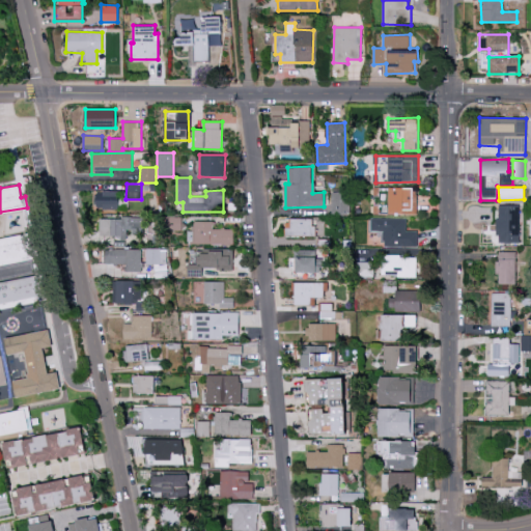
[(416,215),(417,188),(388,188),(388,214),(416,215)]
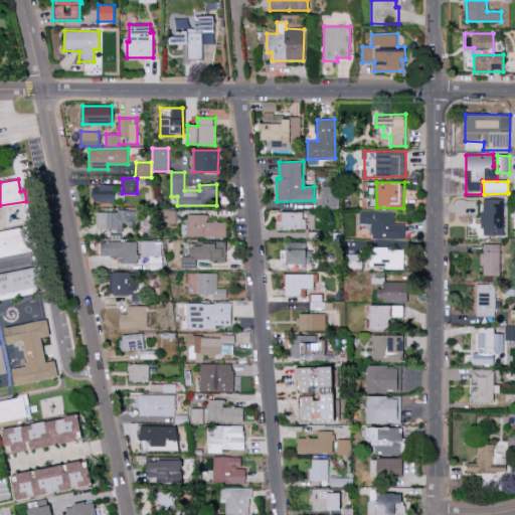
[(322,208),(339,207),(338,186),(321,186),(322,208)]
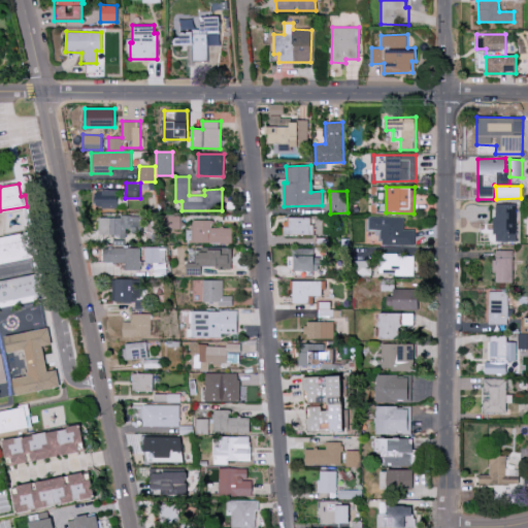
[(118,208),(119,193),(95,192),(94,207),(118,208)]
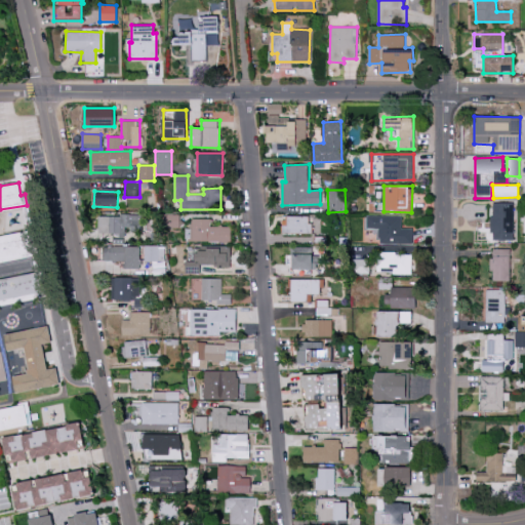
[(513,240),(513,202),(491,202),(491,240),(513,240)]
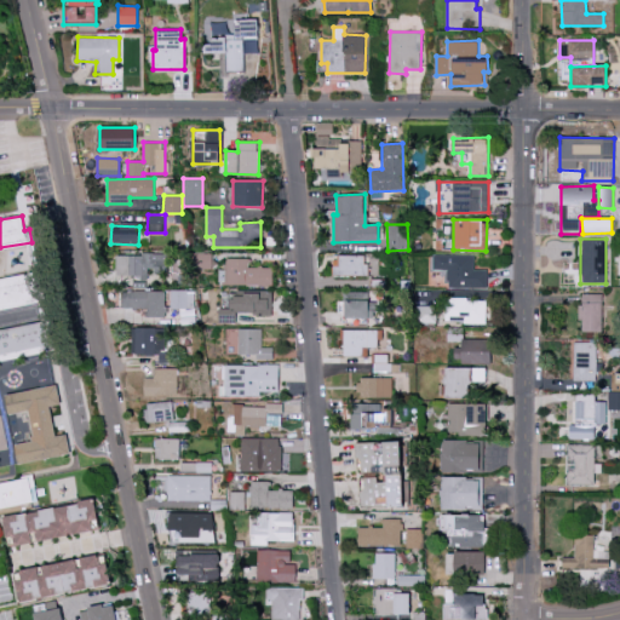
[(166,254),(116,253),(116,276),(148,277),(148,269),(153,269),(153,273),(166,274),(166,254)]
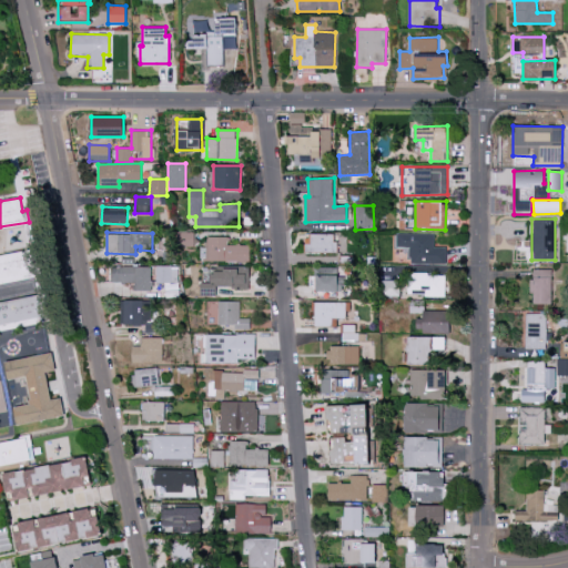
[(180,245),(193,245),(193,233),(181,232),(180,245)]
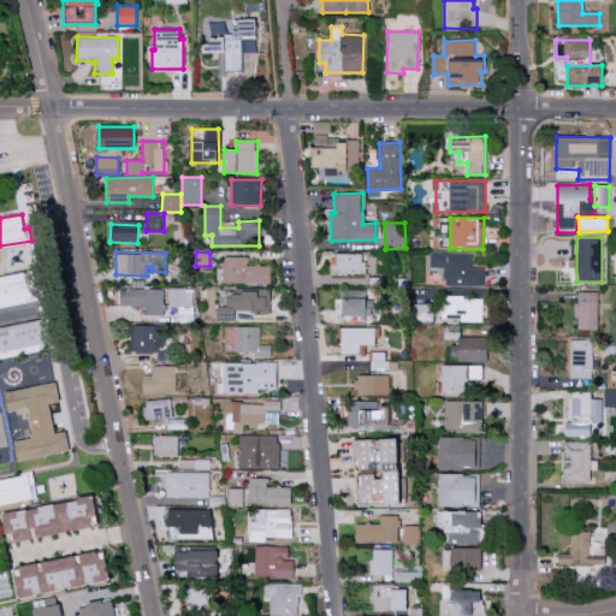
[(471,253),(430,253),(430,270),(443,270),(443,286),(484,286),(484,267),(471,267),(471,253)]
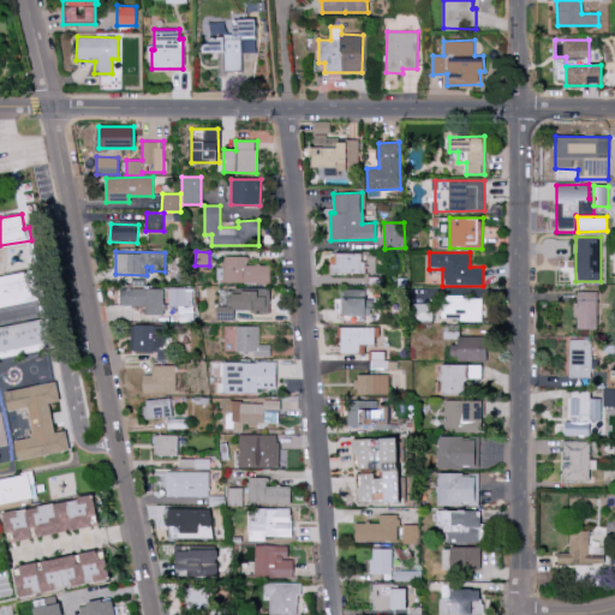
[(364,274),(364,254),(332,254),(330,274),(364,274)]
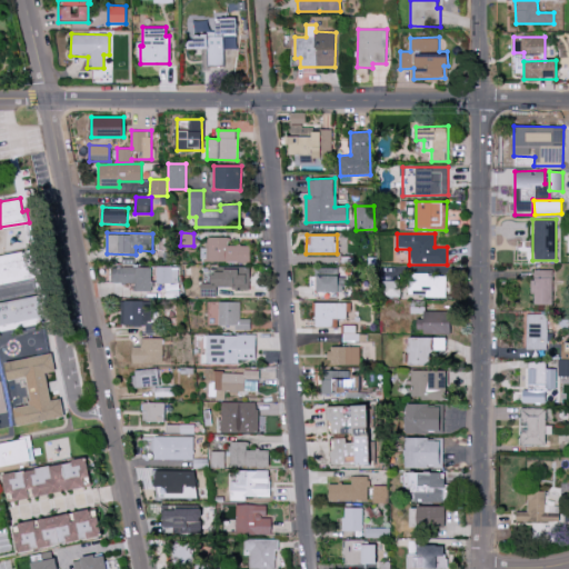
[(229,238),(208,237),(207,261),(250,262),(250,246),(229,246),(229,238)]
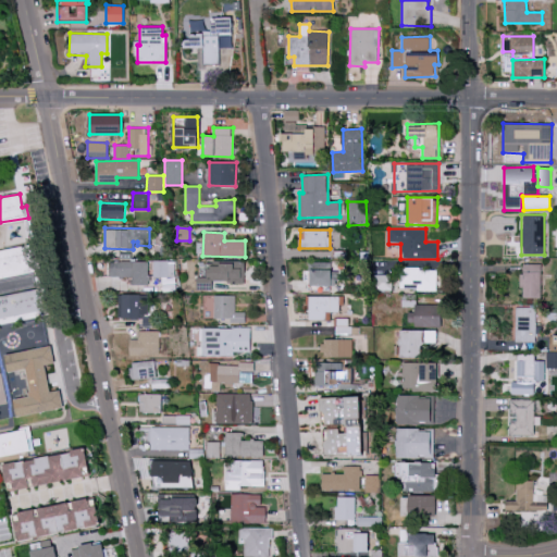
[(0,279),(34,272),(36,285),(41,284),(34,244),(0,249),(0,279)]
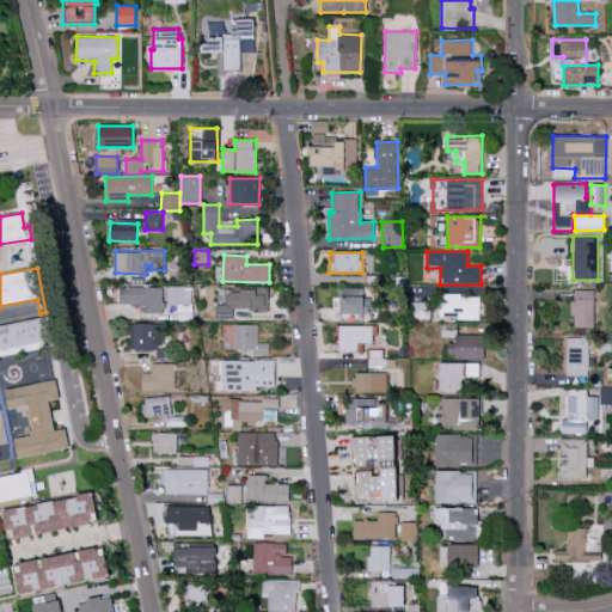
[(191,286),(169,287),(169,305),(191,304),(191,286)]
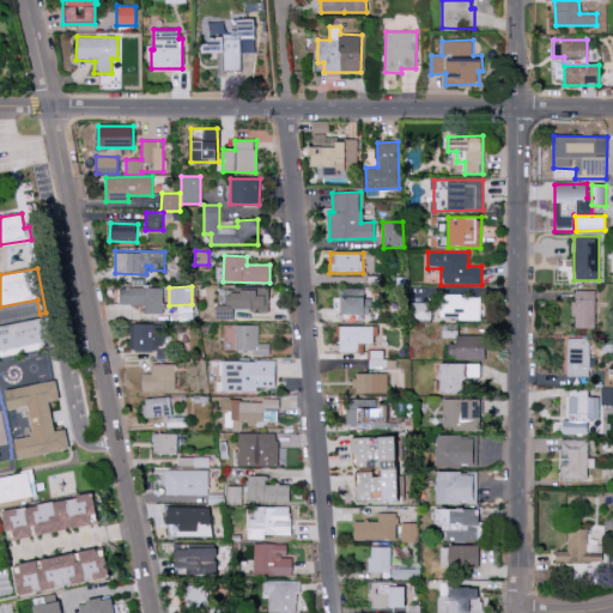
[(163,287),(121,287),(121,304),(145,304),(145,313),(163,314),(163,287)]
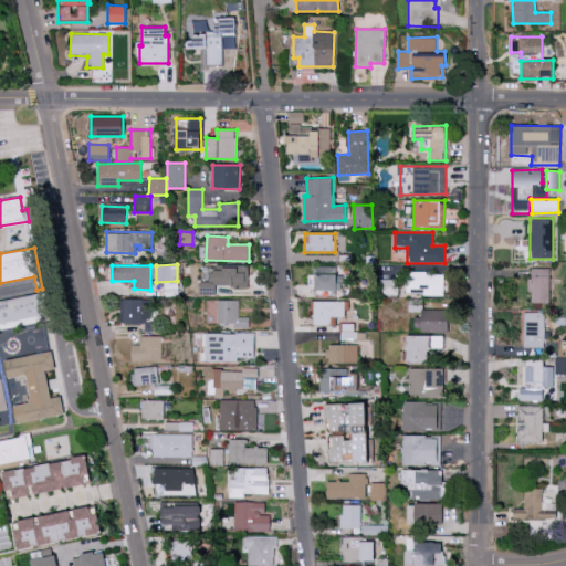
[(248,286),(248,269),(239,269),(209,269),(209,282),(200,282),(200,295),(216,295),(216,286),(248,286)]
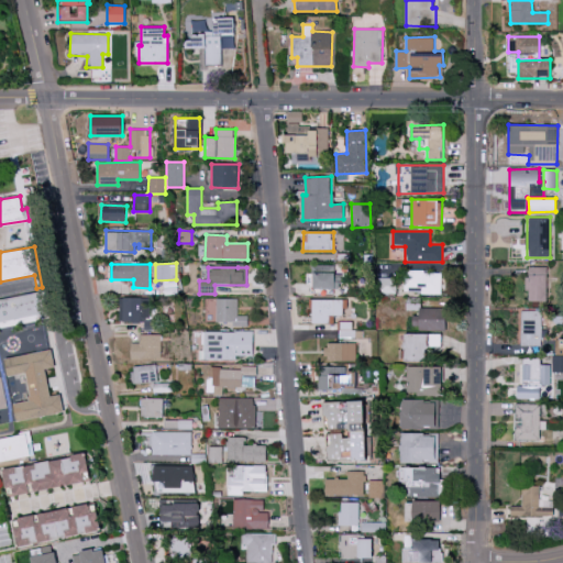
[(547,300),(545,267),(527,267),(527,301),(547,300)]
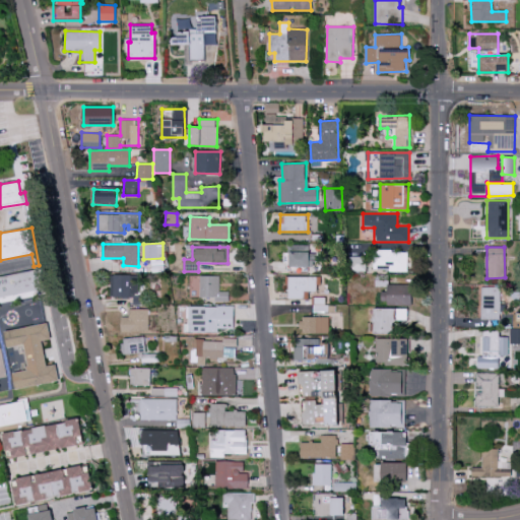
[(407,251),(373,250),(372,270),(407,271),(407,251)]
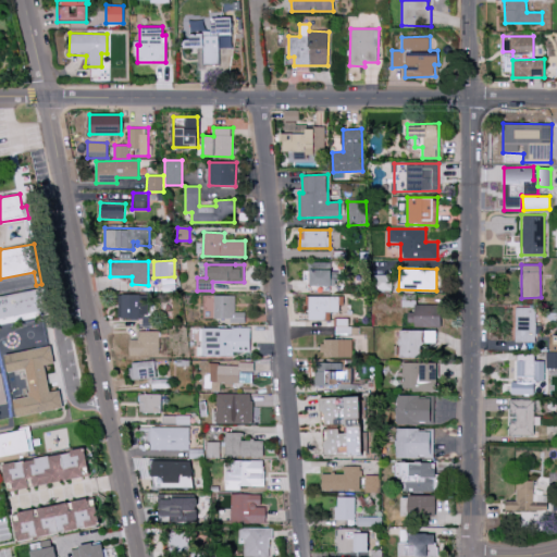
[(309,289),(320,289),(320,286),(331,286),(331,270),(309,271),(309,289)]
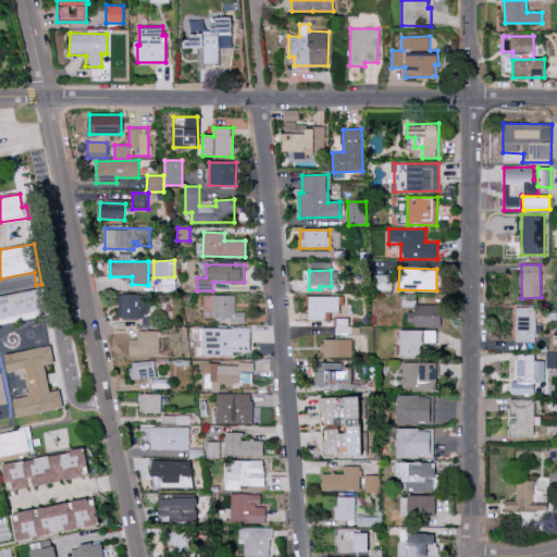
[(374,275),(374,291),(392,289),(391,274),(374,275)]
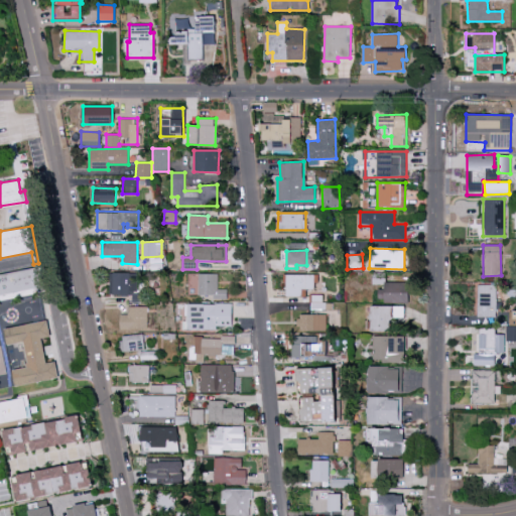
[(227,299),(227,289),(218,289),(218,273),(199,273),(200,295),(213,295),(213,299),(227,299)]
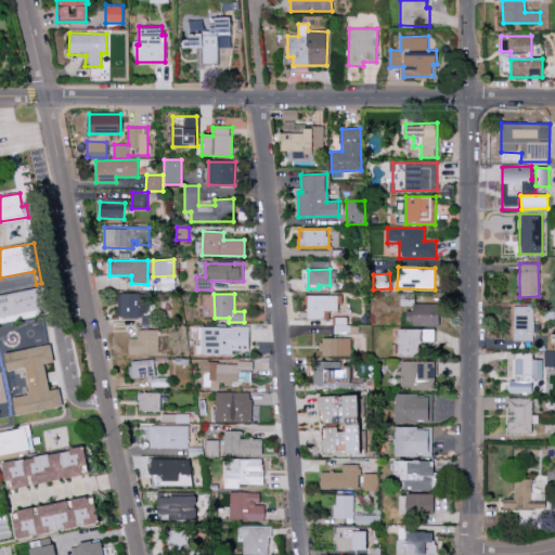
[(337,311),(338,295),(307,295),(307,318),(324,318),(325,310),(337,311)]
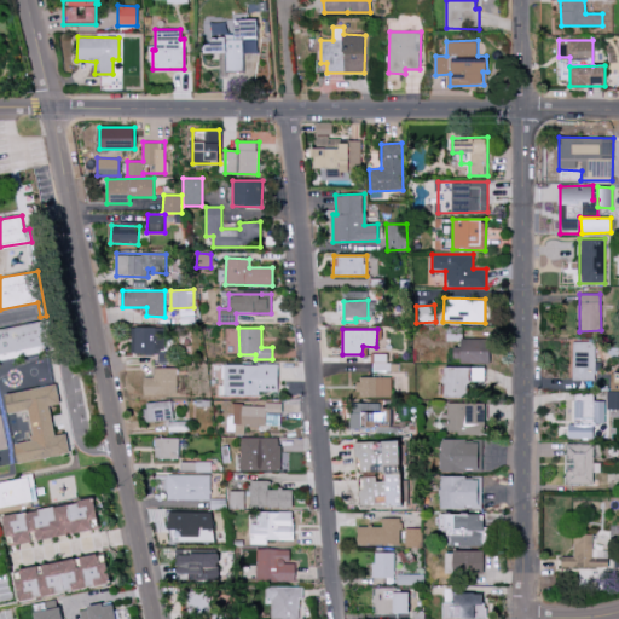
[(490,362),(490,339),(461,337),(460,346),(453,346),(453,362),(490,362)]
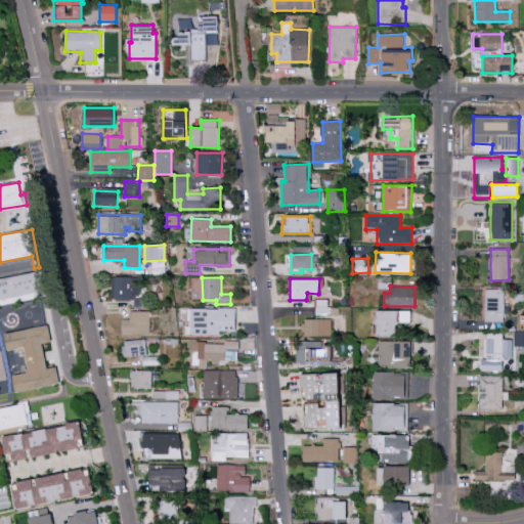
[(503,322),(504,290),(485,289),(484,321),(503,322)]
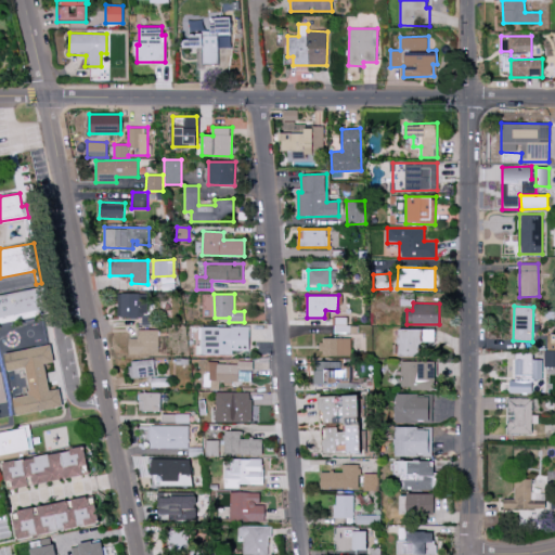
[(349,317),(335,318),(335,333),(349,333),(349,317)]
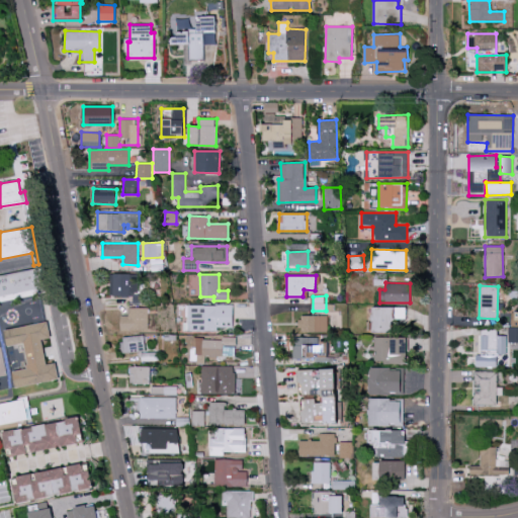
[(233,306),(188,305),(188,331),(217,332),(217,328),(233,328),(233,306)]
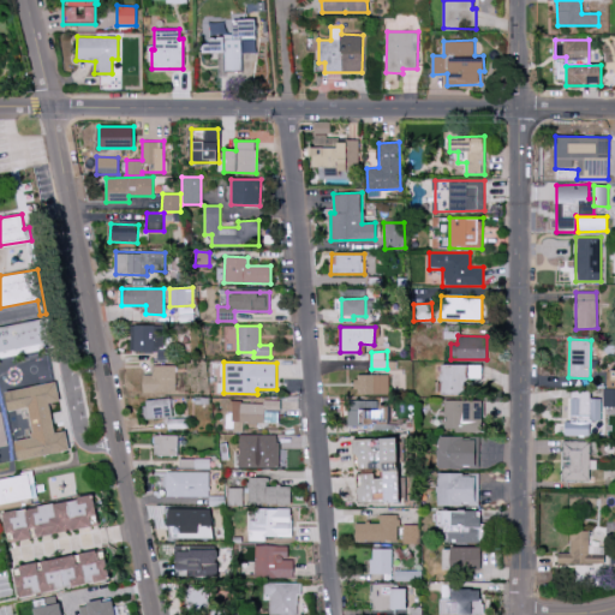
[(482,380),(482,365),(442,364),(442,393),(464,394),(465,380),(482,380)]
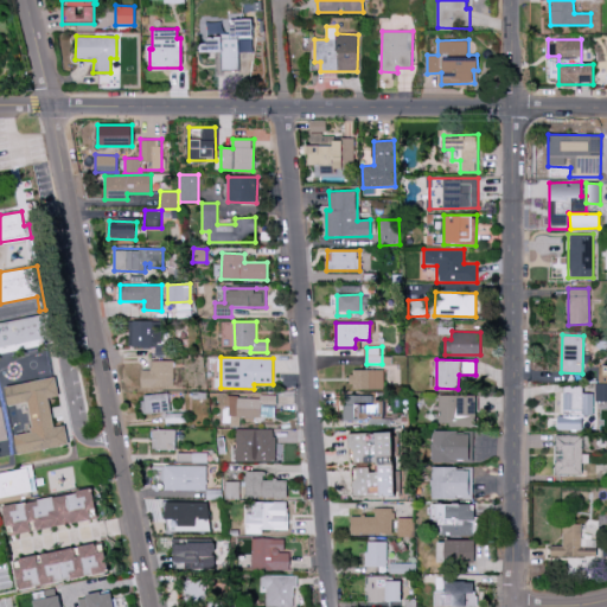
[(173,387),(173,360),(151,360),(151,370),(141,370),(141,387),(173,387)]
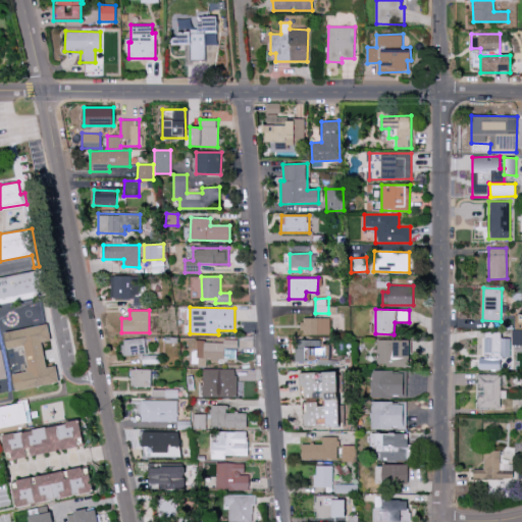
[(521,345),(521,329),(521,328),(521,314),(514,314),(513,345),(521,345)]
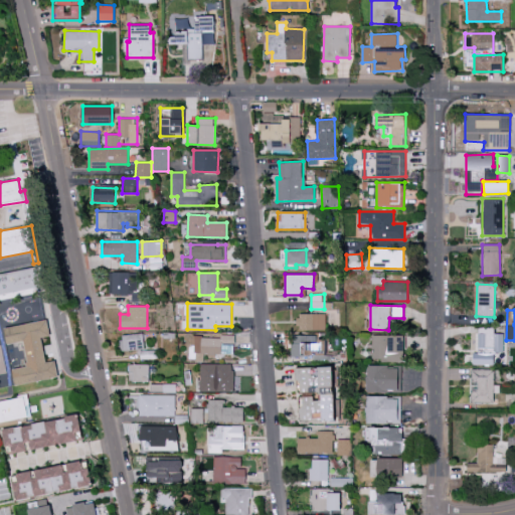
[(325,330),(325,314),(299,314),(299,330),(325,330)]
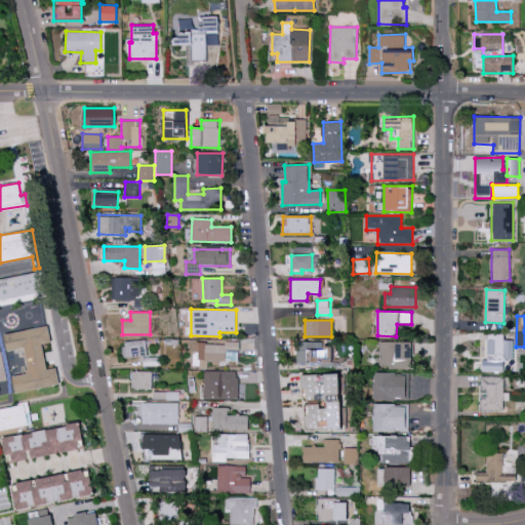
[(15,392),(59,385),(56,367),(46,369),(42,344),(50,342),(48,326),(4,333),(7,351),(24,348),(28,373),(12,375),(15,392)]
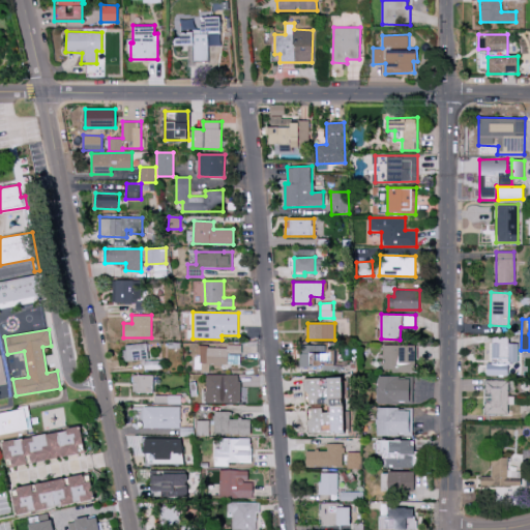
[(487,375),(507,376),(507,362),(517,362),(517,344),(507,343),(508,337),(492,337),(491,363),(487,363),(487,375)]
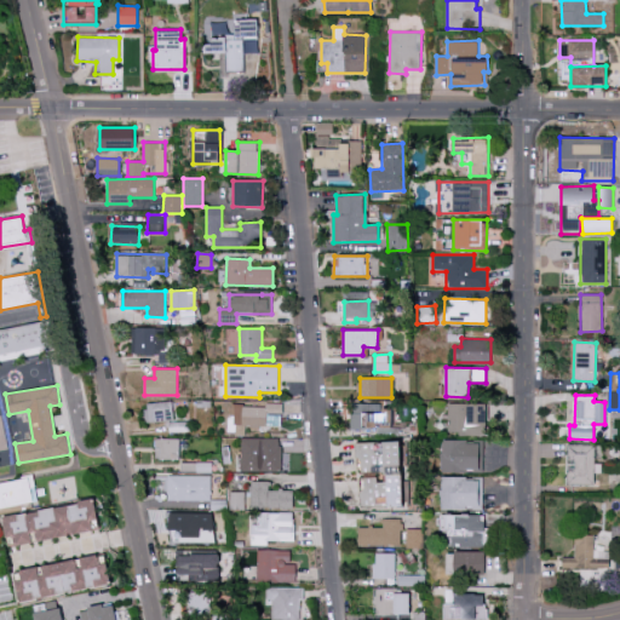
[(145,422),(168,422),(168,432),(189,431),(189,422),(173,422),(172,402),(144,403),(145,422)]
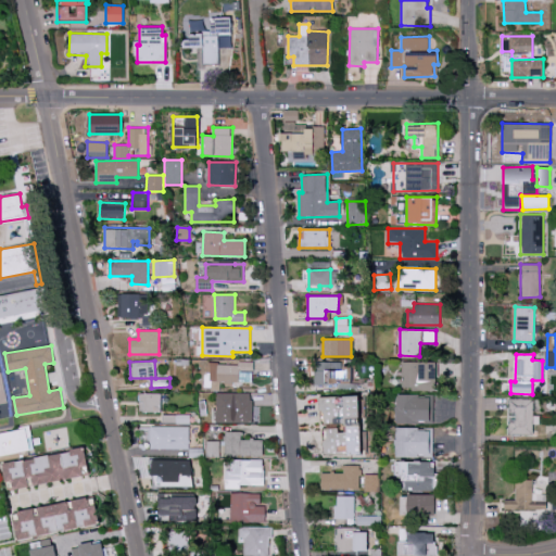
[(437,362),(402,361),(401,389),(436,390),(437,362)]
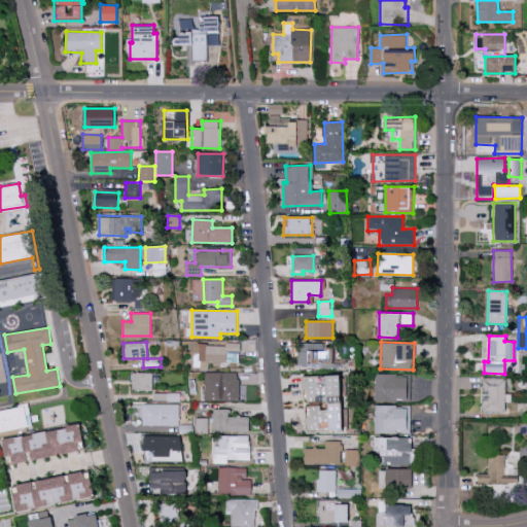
[(240,344),(199,344),(199,371),(208,371),(208,363),(226,363),(226,352),(240,352),(240,344)]
